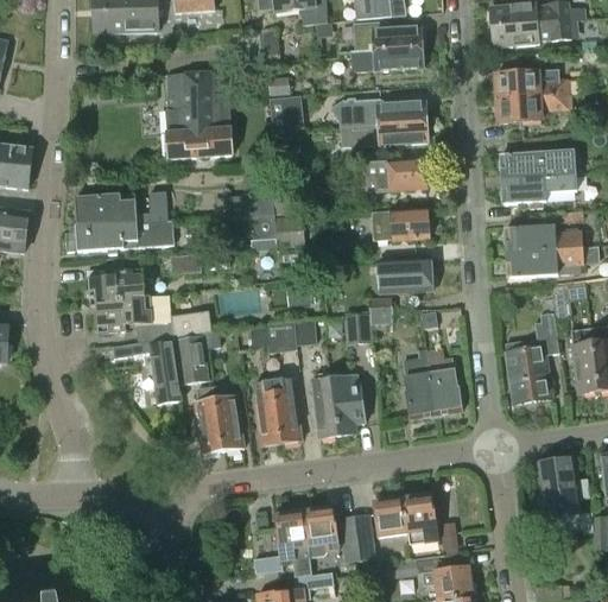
[(92,0),(93,11),(126,11),(126,7),(157,6),(157,0),(92,0)]
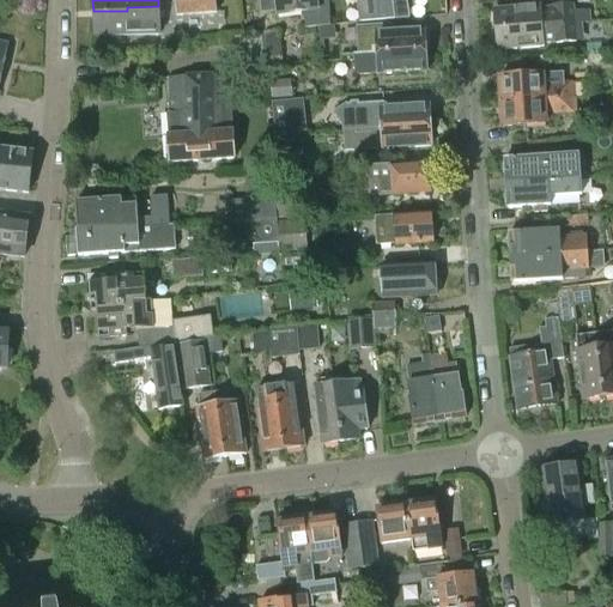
[(195,10),(194,0),(174,0),(175,11),(195,10)]
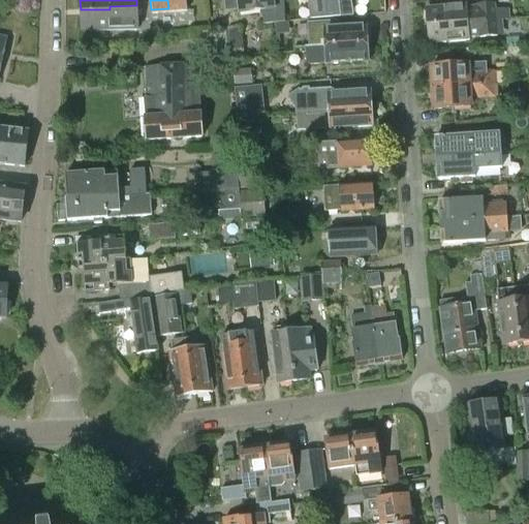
[(167,0),(168,8),(186,6),(185,0),(167,0)]
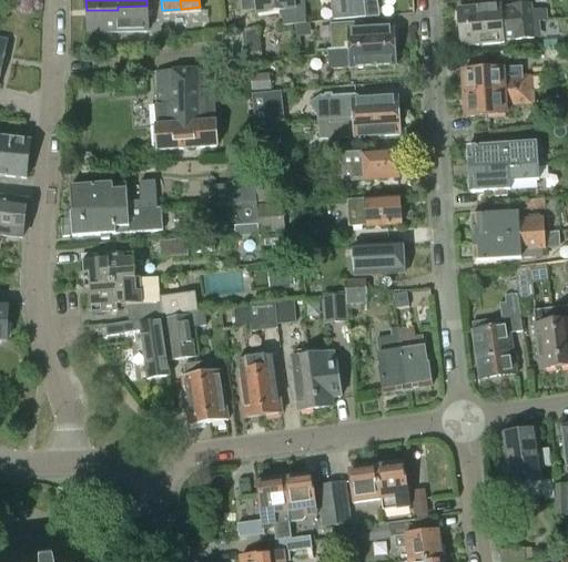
[(295,21),(305,19),(303,0),(294,0),(240,0),(241,6),(254,3),(255,10),(281,8),(283,22),(295,21)]
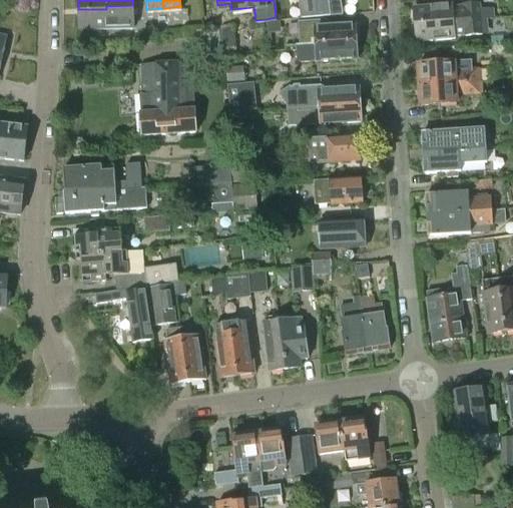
[(328,0),(330,12),(342,11),(341,0),(328,0)]
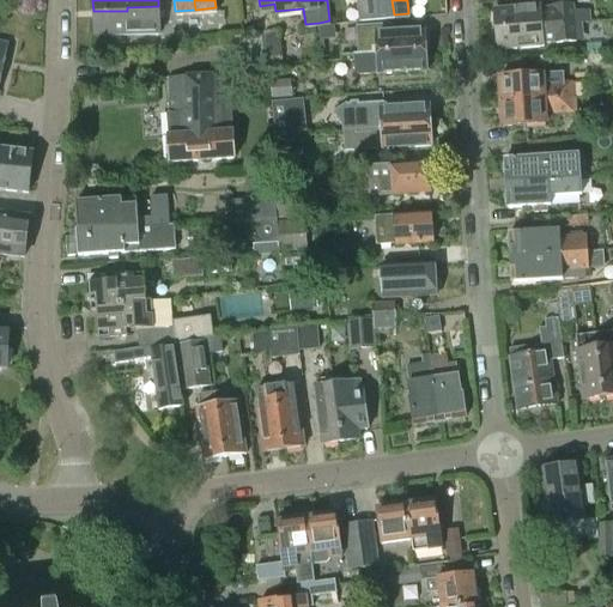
[(539,2),(493,6),(495,28),(580,18),(587,18),(586,7),(572,8),(572,1),(552,4),(552,5),(540,6),(539,2)]
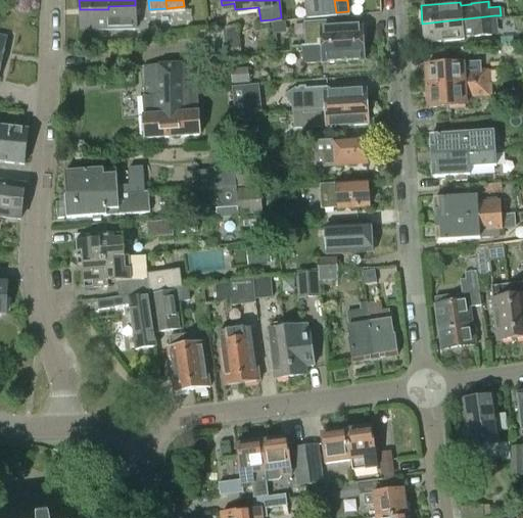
[(108,9),(80,9),(80,28),(136,26),(135,5),(108,6),(108,9)]
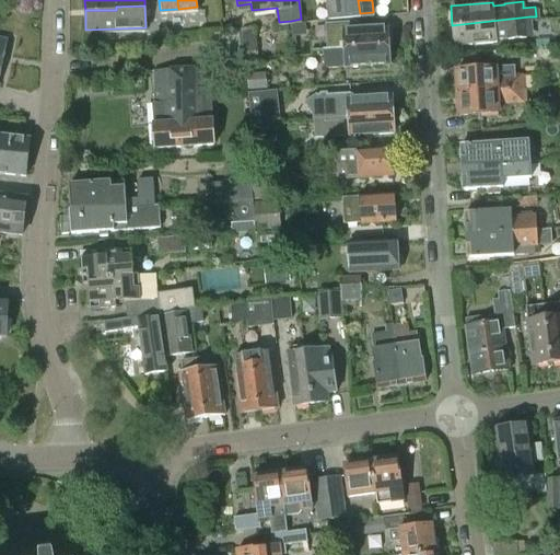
[(529,16),(452,25),(454,43),(497,38),(496,35),(506,34),(506,36),(531,34),(529,16)]
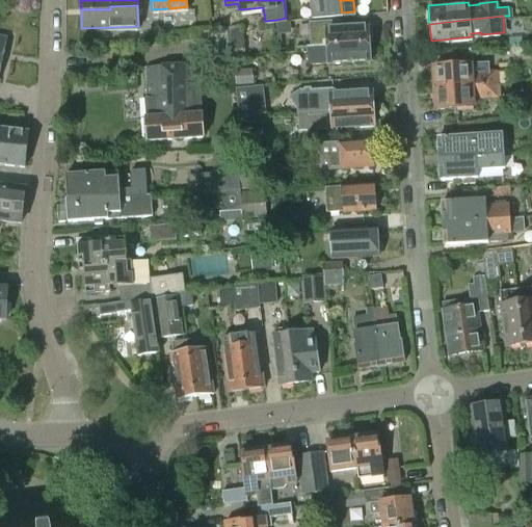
[(310,20),(311,44),(369,41),(368,22),(339,24),(338,19),(310,20)]
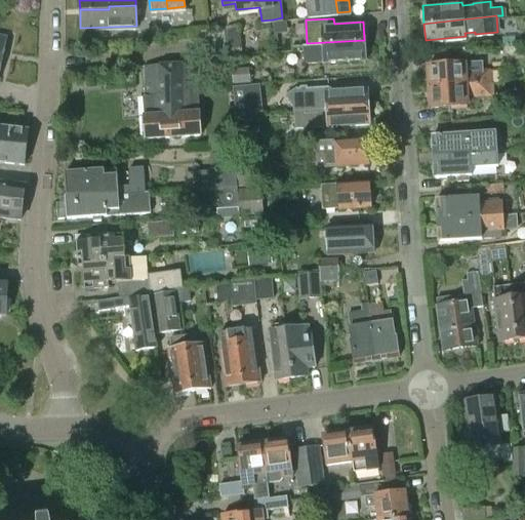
[(227,25),(229,49),(241,47),(239,24),(227,25)]
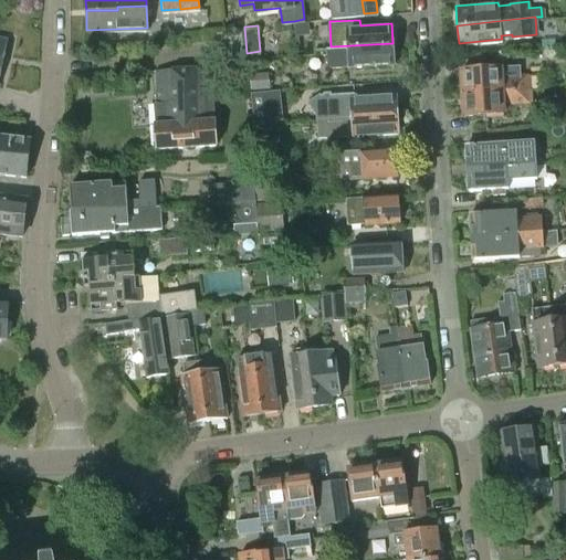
[(392,43),(331,46),(326,46),(327,65),(348,64),(394,62),(392,43)]
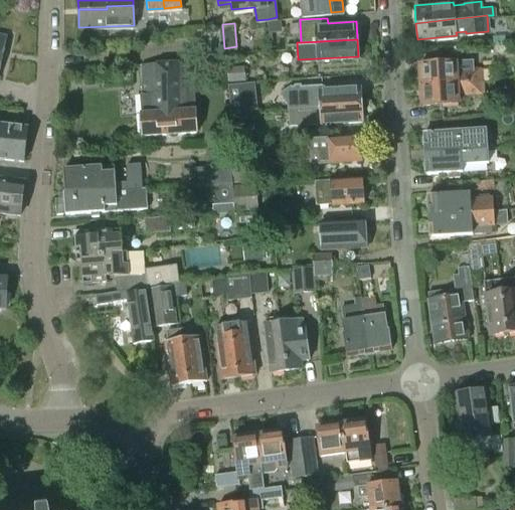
[(440,59),(418,61),(420,82),(483,77),(482,66),(472,66),(471,55),(439,58),(440,59)]
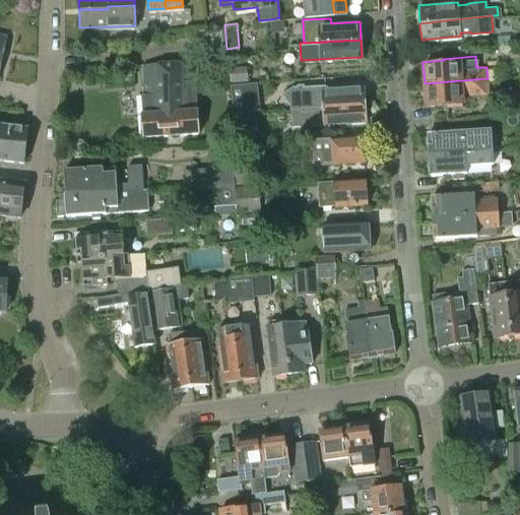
[(141,92),(142,111),(143,135),(198,131),(194,78),(193,78),(192,59),(142,62),(143,92),(141,92)]
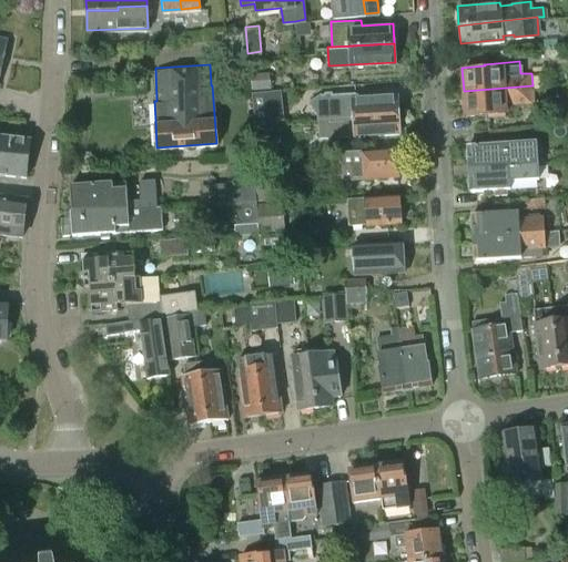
[(250,73),(252,87),(270,84),(269,72),(250,73)]
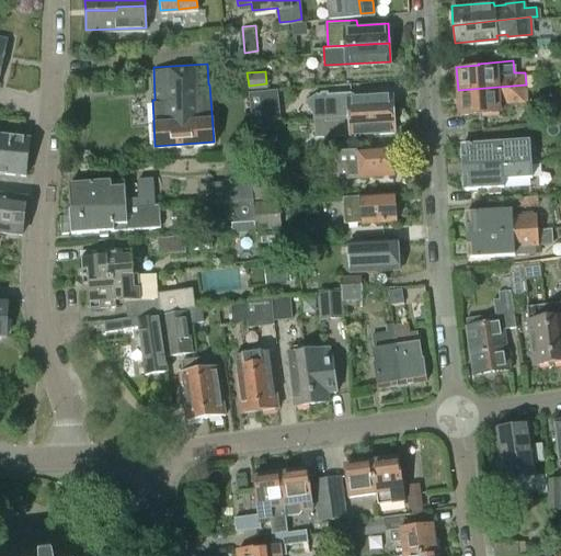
[(526,84),(458,90),(459,112),(481,111),(481,113),(499,112),(497,100),(527,99),(526,84)]
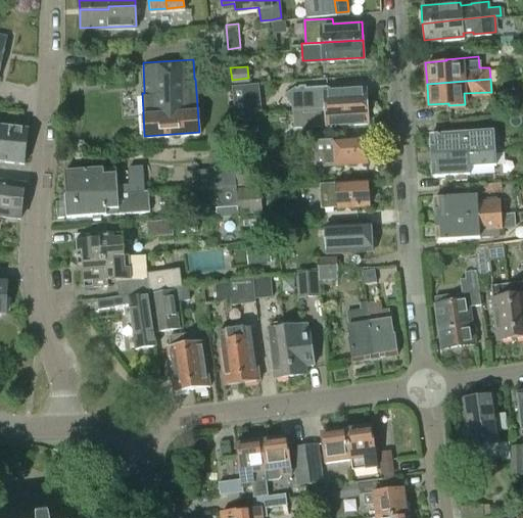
[(231,84),(234,110),(259,108),(257,81),(231,84)]
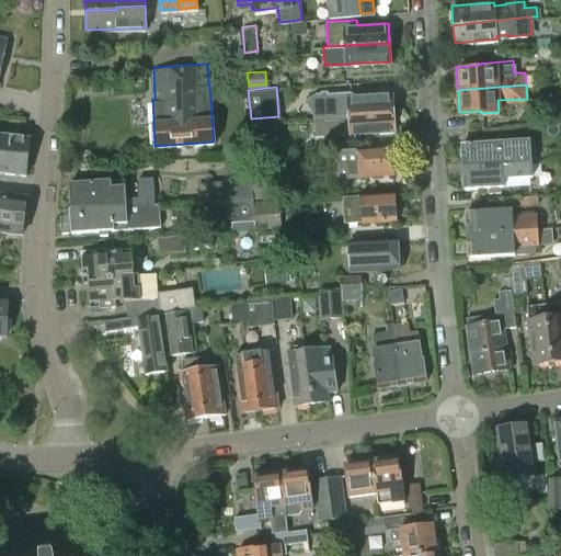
[(315,110),(315,116),(356,113),(392,112),(391,92),(351,94),(351,89),(317,91),(306,99),(315,110)]
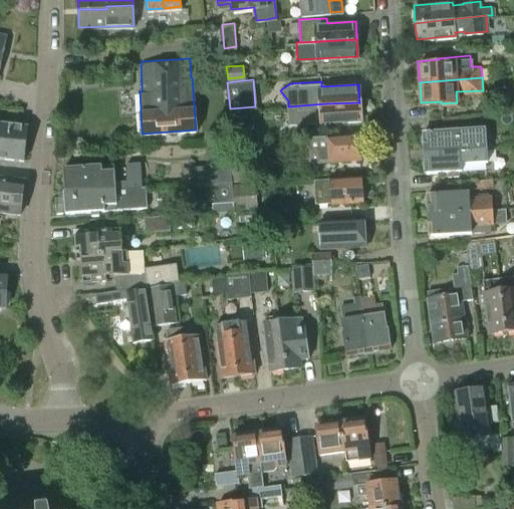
[(326,103),(288,106),(289,122),(304,121),(304,122),(319,121),(360,119),(359,102),(326,103)]
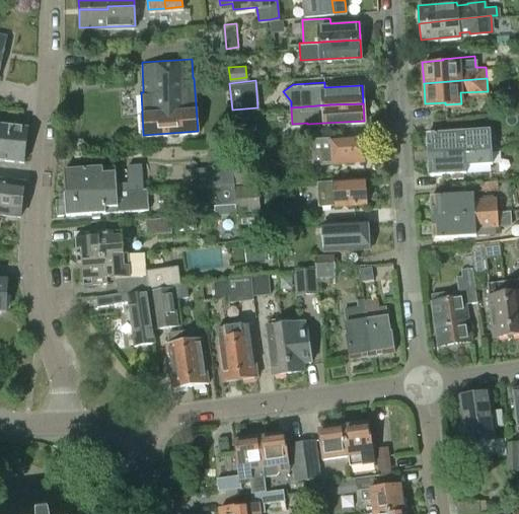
[(0,157),(23,160),(27,125),(0,122),(0,157)]
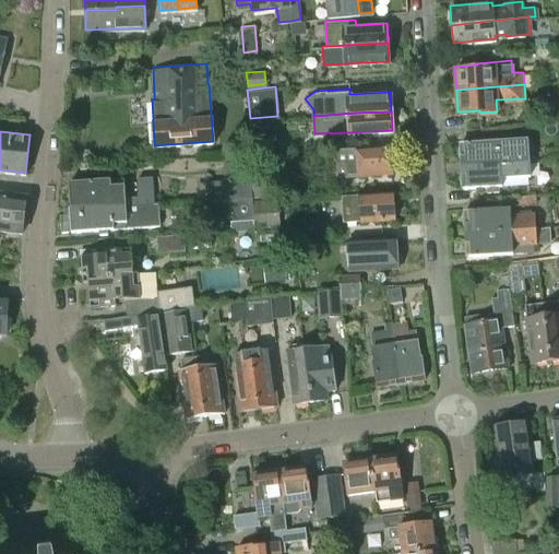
[(272,149),(271,133),(257,134),(258,150),(272,149)]
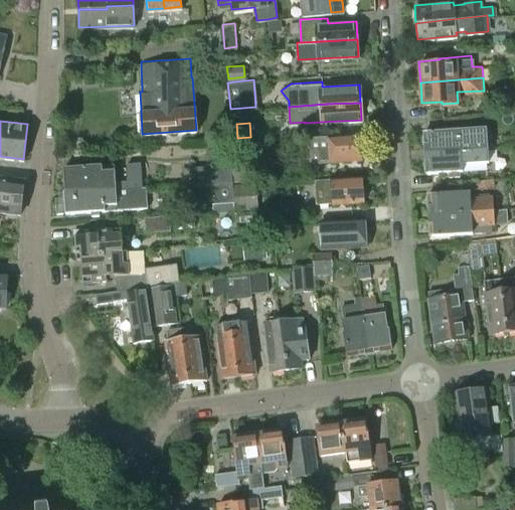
[(422,130),(424,151),(487,147),(486,126),(457,128),(456,124),(446,125),(446,129),(422,130)]
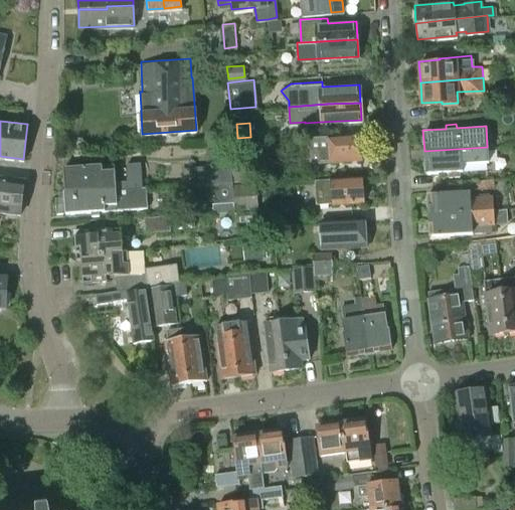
[(510,130),(503,133),(506,142),(514,140),(510,130)]
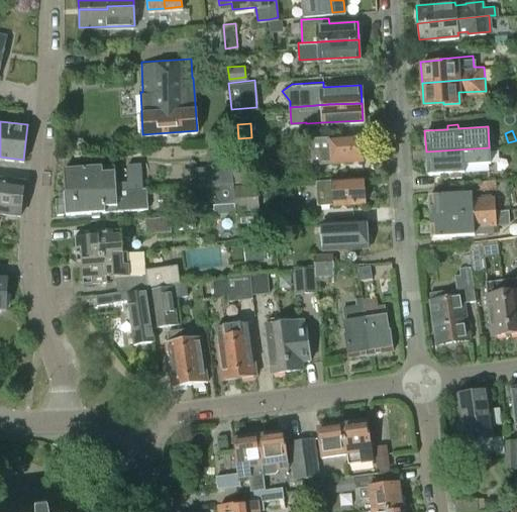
[(360,133),(311,136),(312,149),(320,148),(321,161),(330,161),(362,159),(362,155),(365,152),(365,146),(360,144),(360,133)]
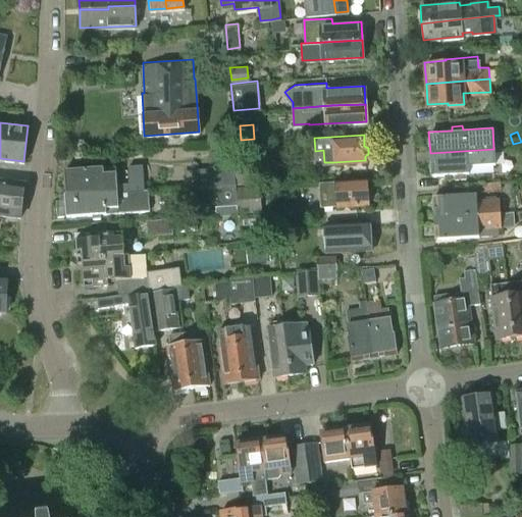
[(210,166),(192,168),(193,186),(218,184),(236,183),(232,166),(231,142),(208,144),(210,166)]
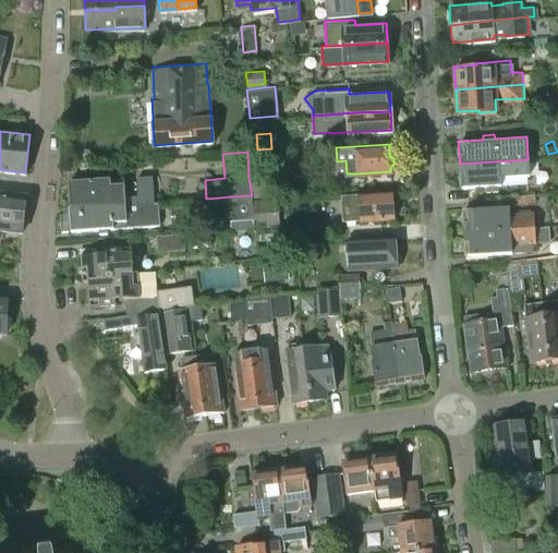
[(528,159),(460,164),(461,187),(485,185),(485,190),(497,190),(497,184),(500,184),(500,176),(529,173),(528,159)]
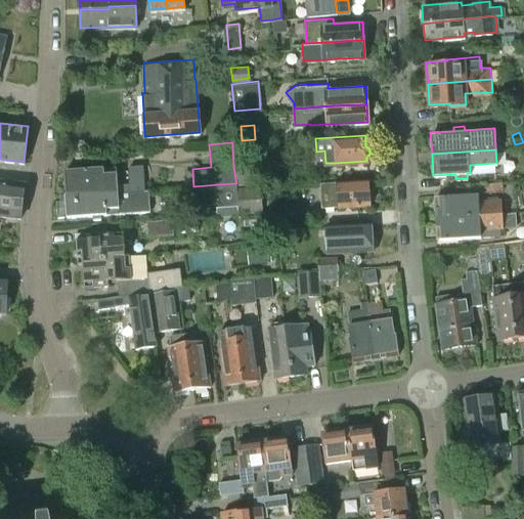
[(258,153),(236,154),(238,182),(259,181),(258,153)]
